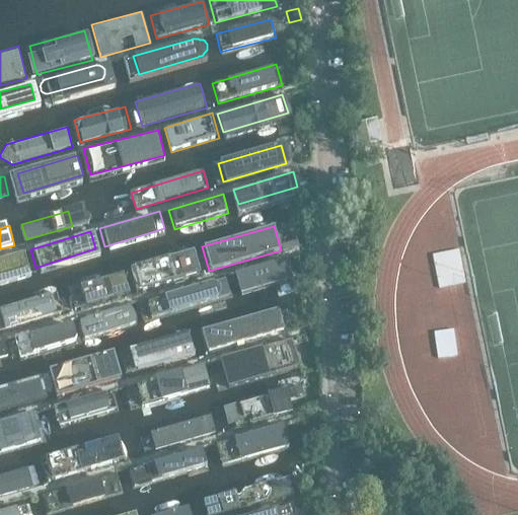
[(0,281),(28,273),(22,251),(0,258),(0,281)]
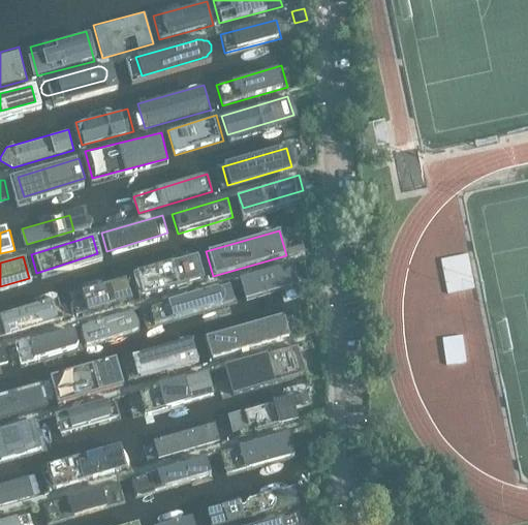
[(206,278),(200,257),(134,276),(141,297),(206,278)]
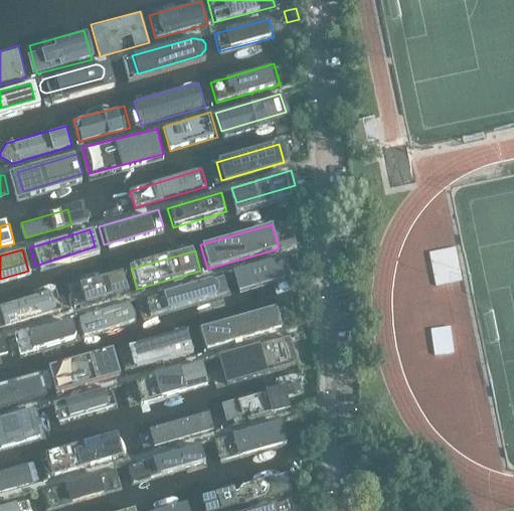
[(283,257),(230,272),(237,294),(290,279),(283,257)]
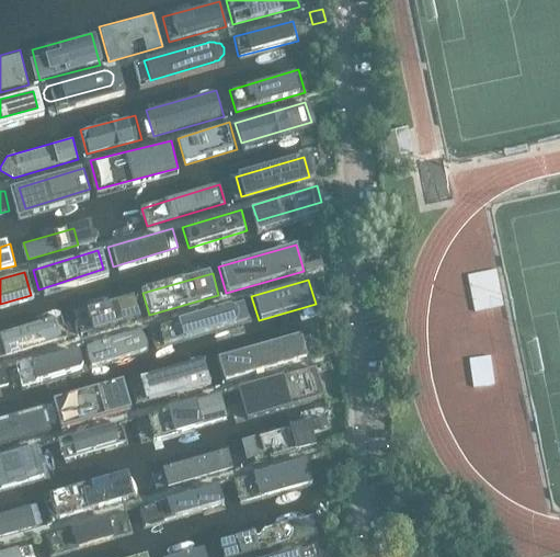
[(140,316),(134,294),(71,313),(78,334),(140,316)]
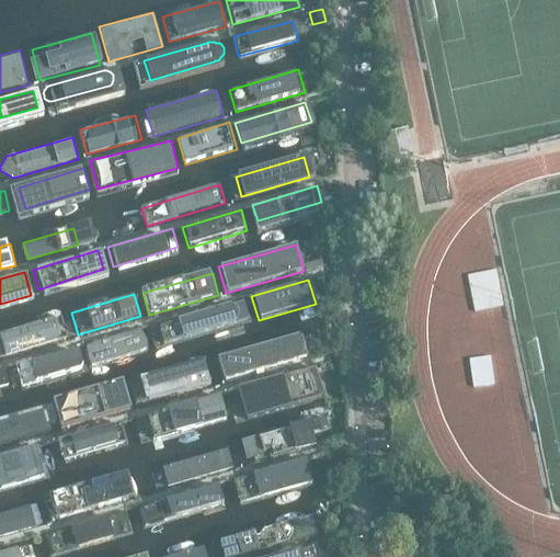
[(254,318),(248,294),(151,322),(158,345),(254,318)]
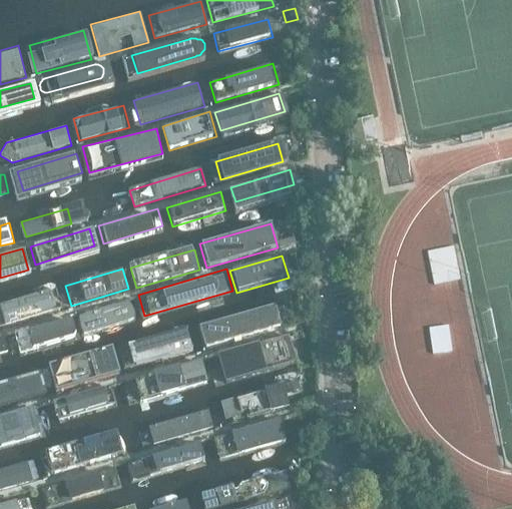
[(57,287),(0,303),(0,325),(63,307),(57,287)]
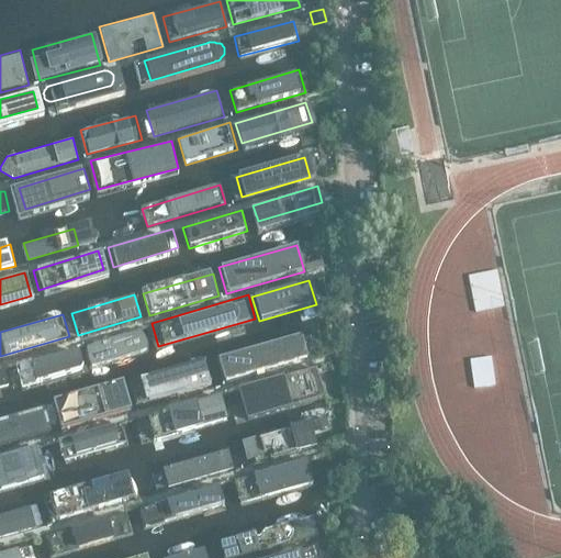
[(153,347),(147,327),(85,346),(91,366),(153,347)]
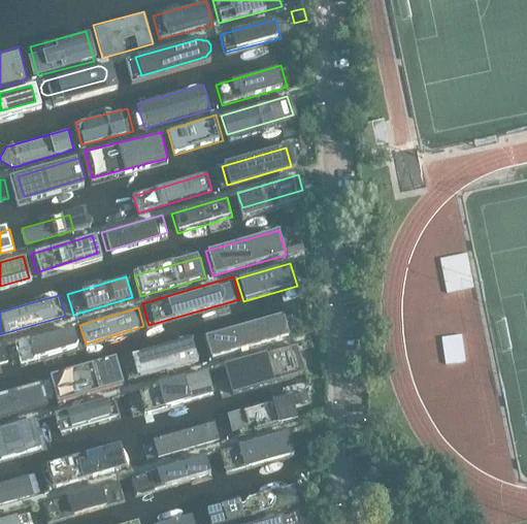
[(292,334),(285,309),(204,332),(211,357),(292,334)]
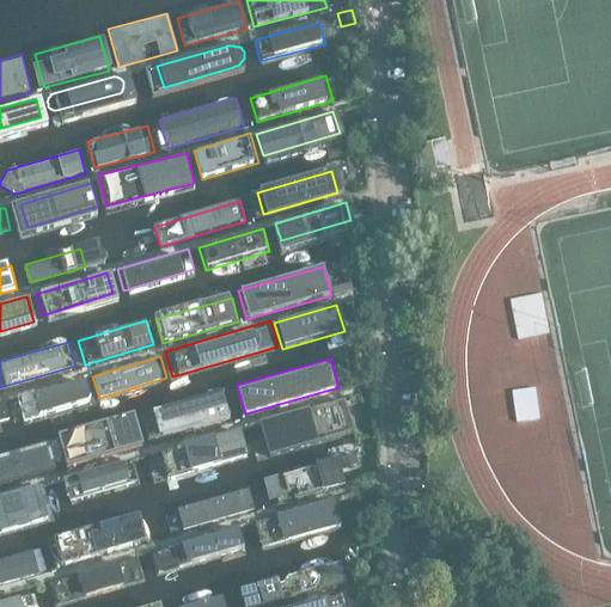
[(16,398),(23,422),(96,400),(89,376),(16,398)]
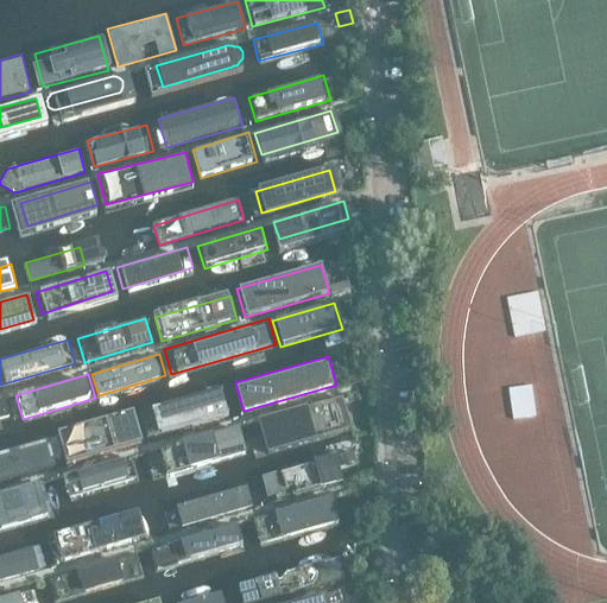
[(236,417),(227,386),(143,411),(152,442),(236,417)]
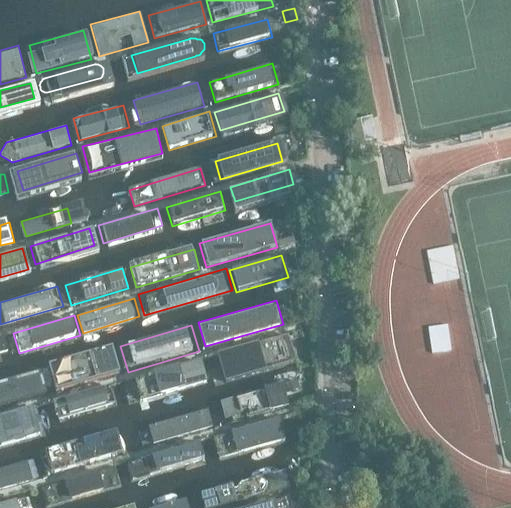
[(298,362),(290,333),(212,355),(220,384),(298,362)]
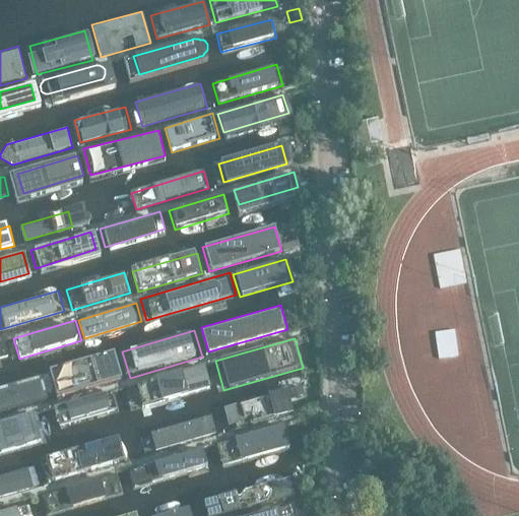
[(0,362),(11,359),(6,340),(0,341),(0,362)]
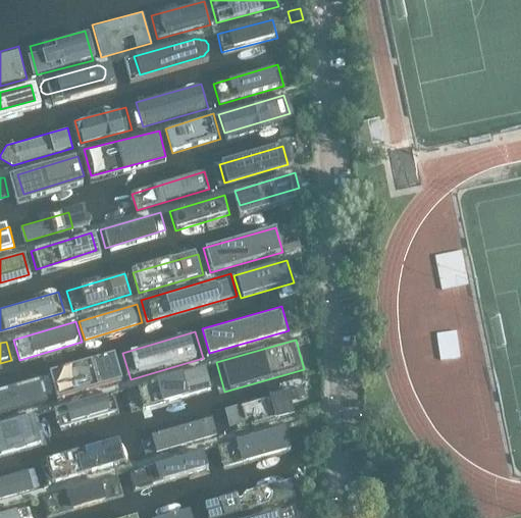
[(119,376),(114,356),(50,373),(56,394),(119,376)]
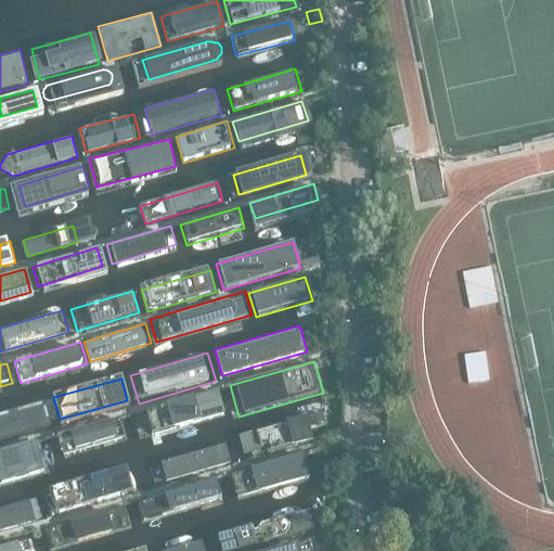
[(229,412),(222,388),(138,412),(144,435),(229,412)]
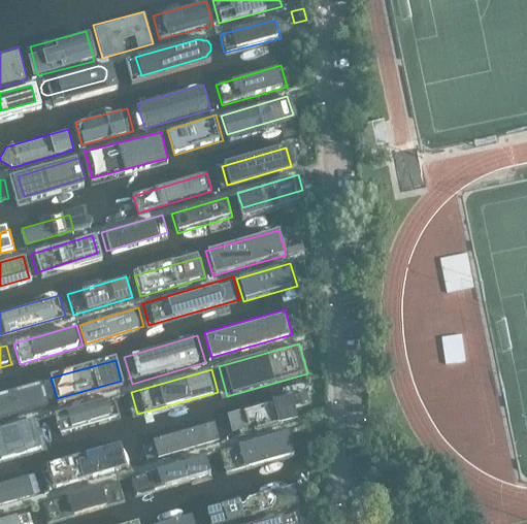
[(0,418),(47,406),(42,388),(0,398),(0,418)]
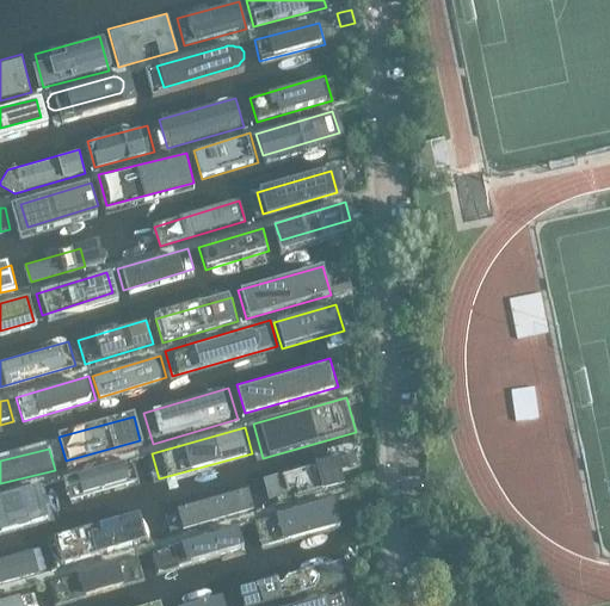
[(344,452),(260,475),(267,504),(352,481),(344,452)]
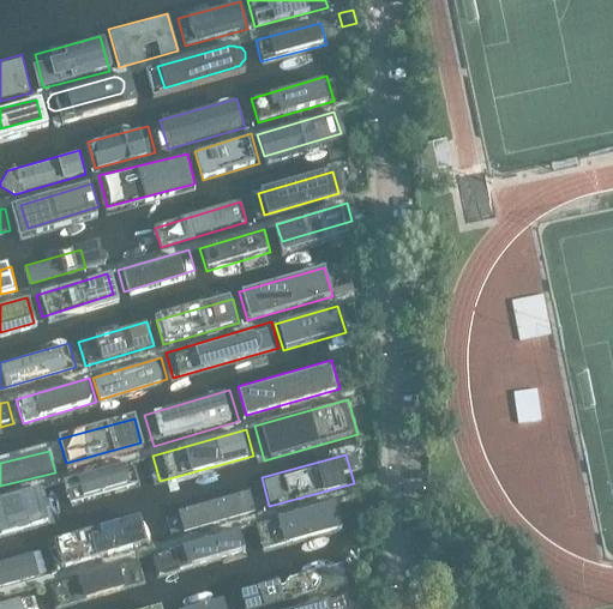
[(142,484),(136,462),(64,482),(70,505),(142,484)]
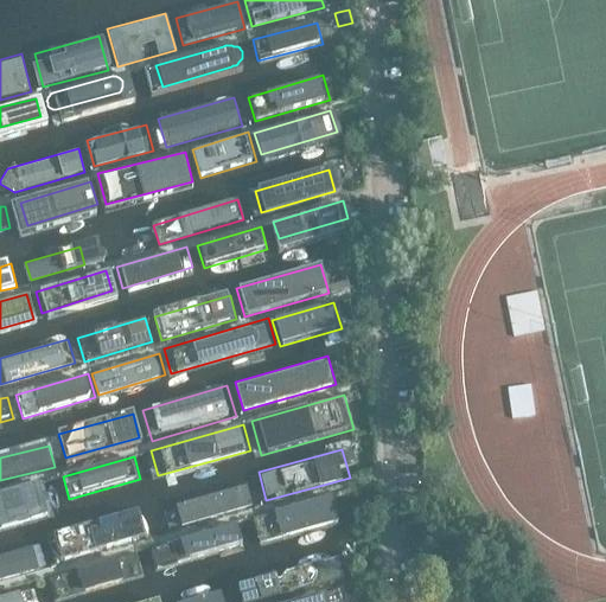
[(0,527),(51,512),(42,480),(0,493),(0,527)]
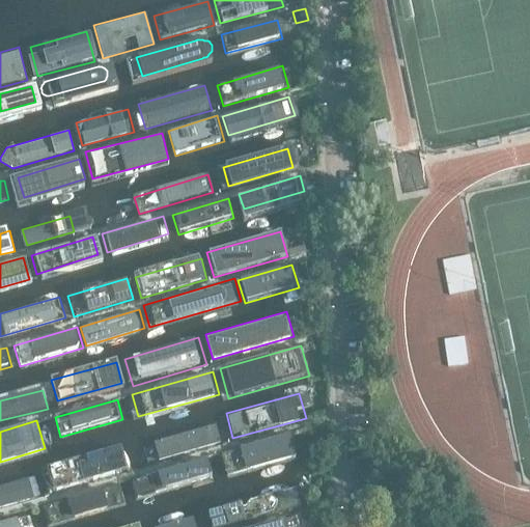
[(222,441),(218,421),(145,440),(150,460),(222,441)]
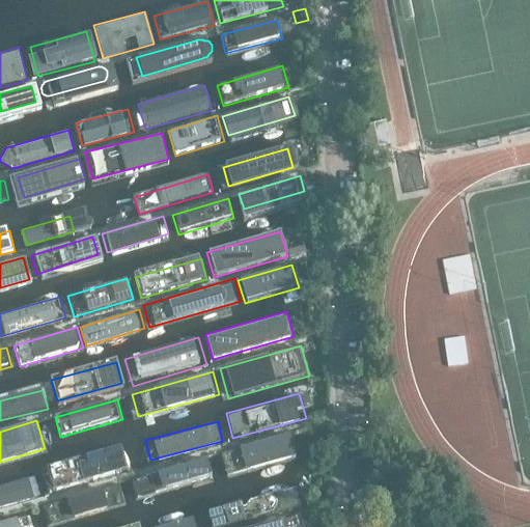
[(298,453),(291,431),(221,450),(227,473),(298,453)]
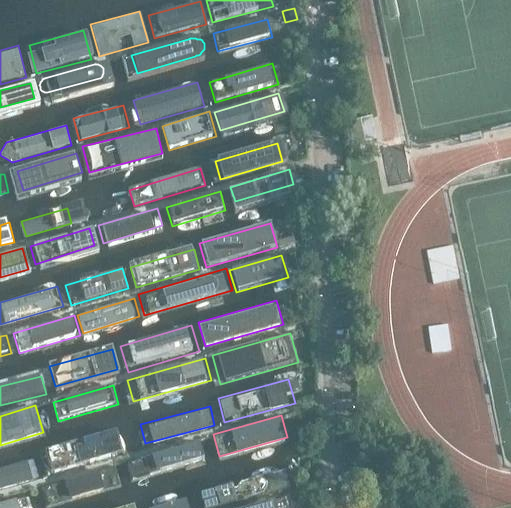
[(115,454),(110,436),(42,455),(47,473),(115,454)]
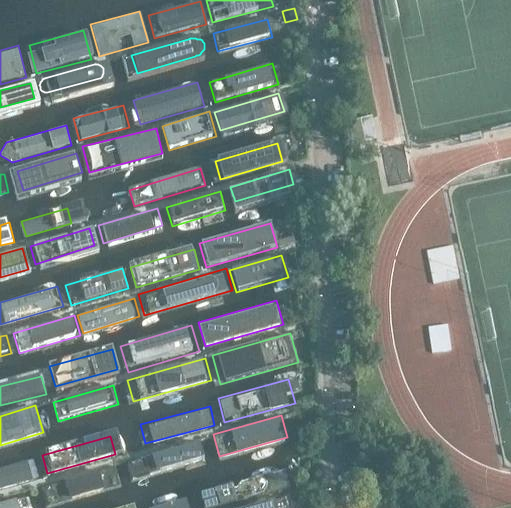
[(211,457),(205,438),(127,462),(132,481),(211,457)]
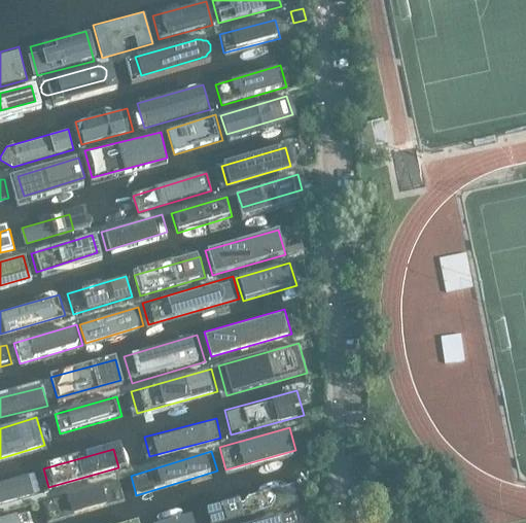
[(0,503),(40,494),(35,472),(0,480),(0,503)]
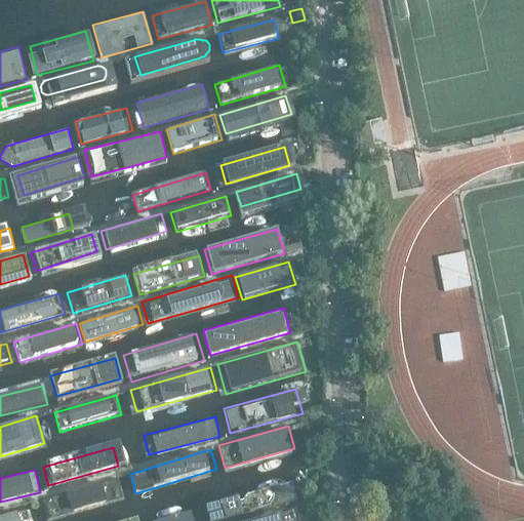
[(126,495),(120,474),(42,497),(48,518),(126,495)]
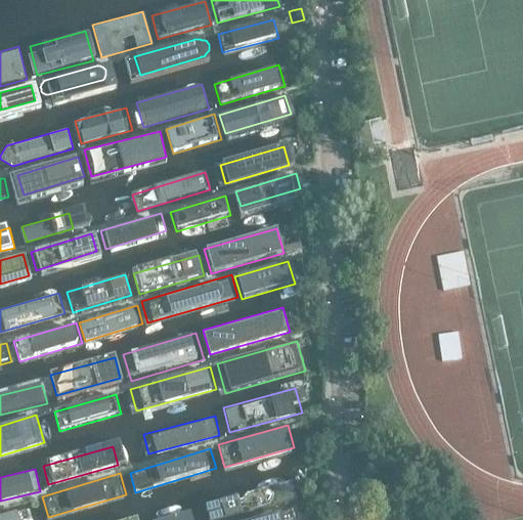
[(223,519),(302,499),(296,477),(201,503),(205,519),(223,519)]
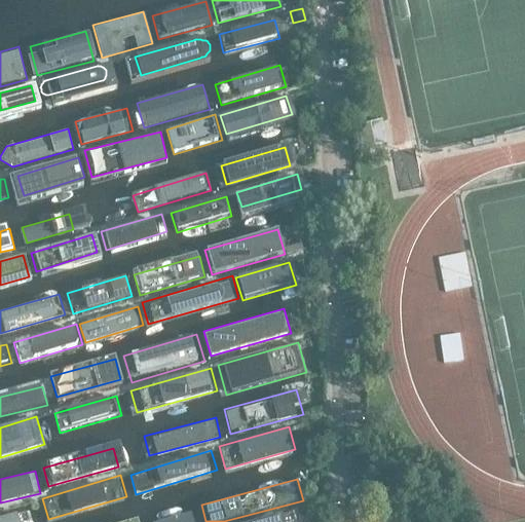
[(0,521),(33,521),(29,507),(0,515),(0,521)]
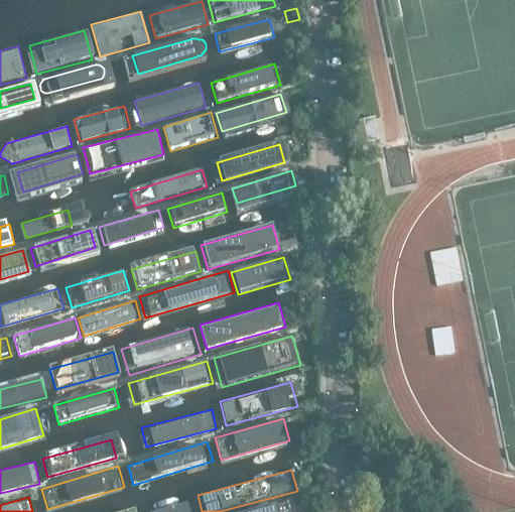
[(191,511),(188,498),(143,510),(143,511),(191,511)]
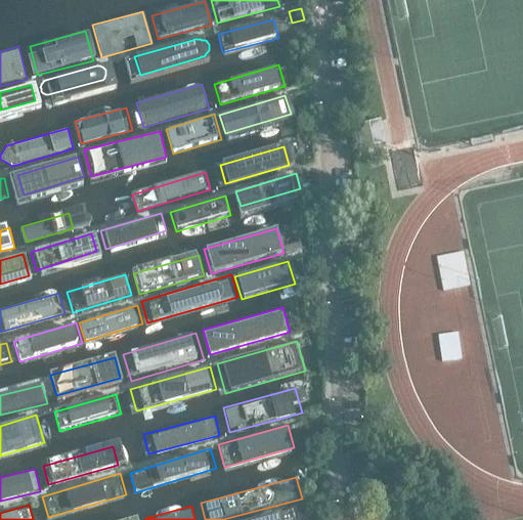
[(296,519),(293,507),(242,519),(296,519)]
